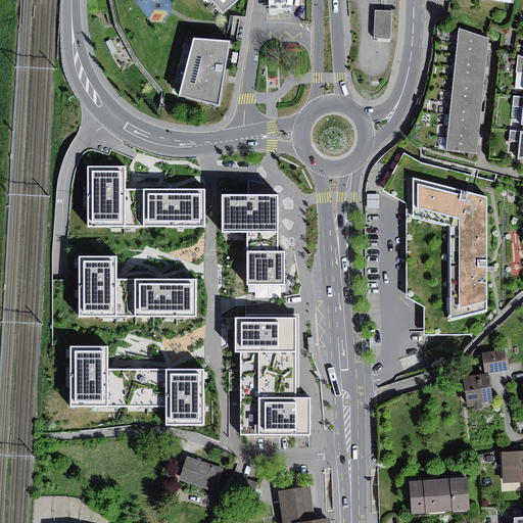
[(239,0),(211,0),(224,14),(239,0)]
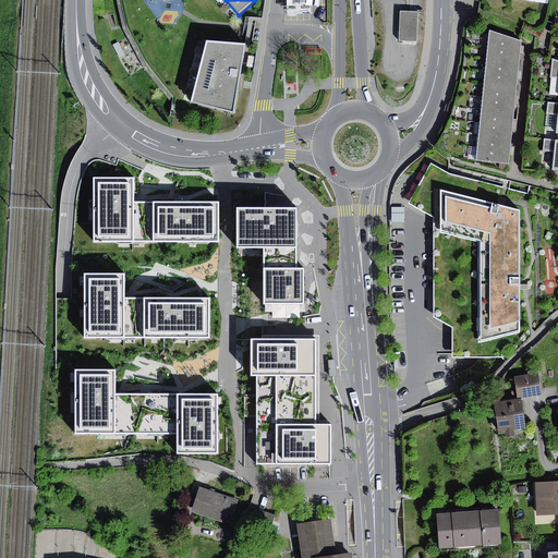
[(410,12),(400,12),(399,39),(409,39),(417,40),(420,12),(410,12)]
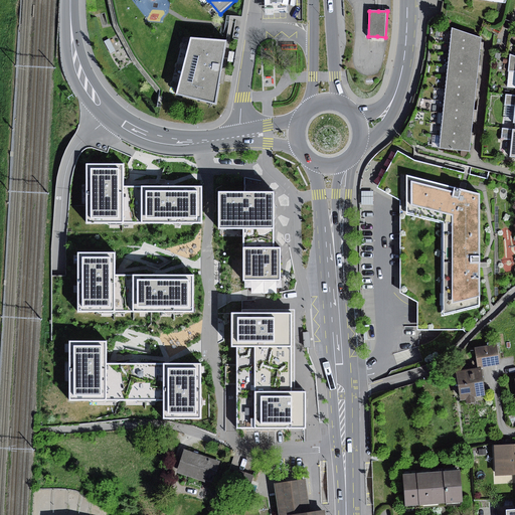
[(446,18),(443,24),(449,27),(452,21),(446,18)]
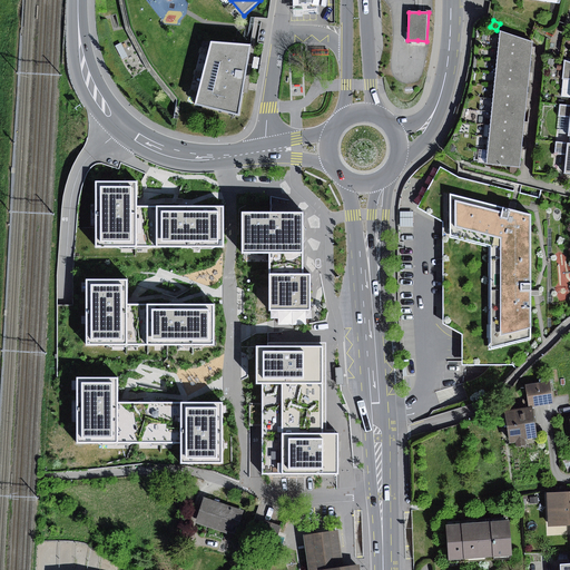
[(532,42),(500,31),(499,48),(532,51),(532,47),(532,42)]
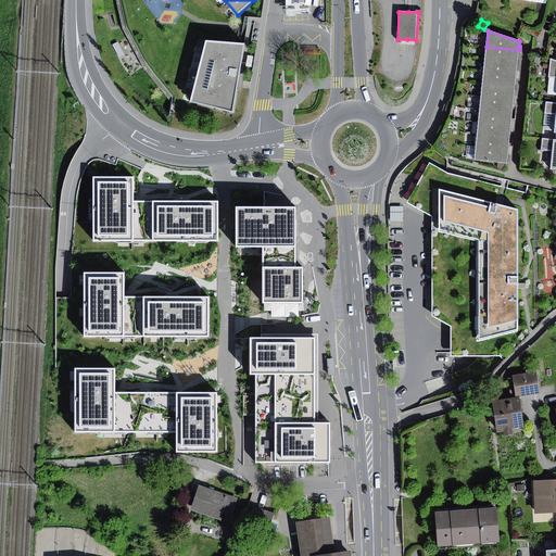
[(244,43),(206,41),(192,102),(235,113),(239,84),(244,43)]
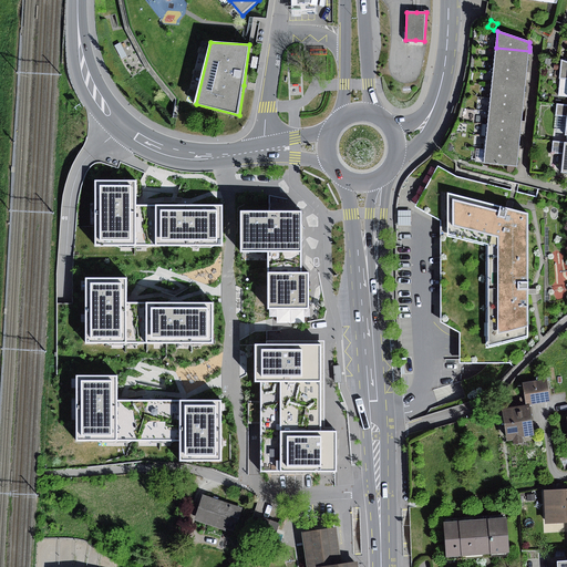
[(120,43),(112,48),(119,61),(126,57),(120,43)]
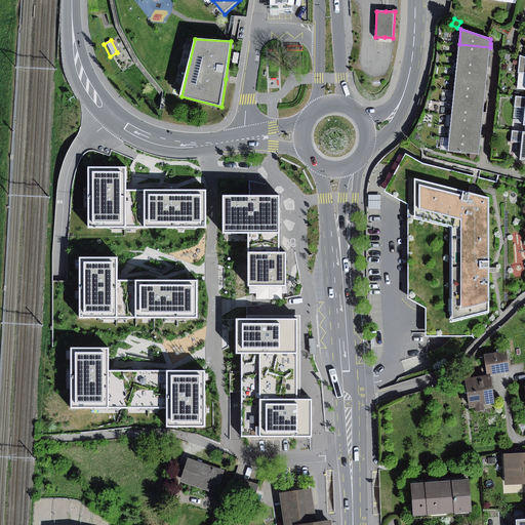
[(490,47),(459,44),(458,55),(489,58),(489,51),(490,47)]
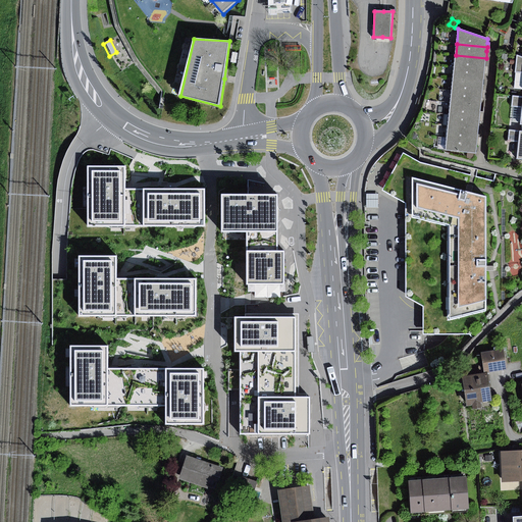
[(486,58),(456,55),(454,67),(484,70),(485,66),(486,58)]
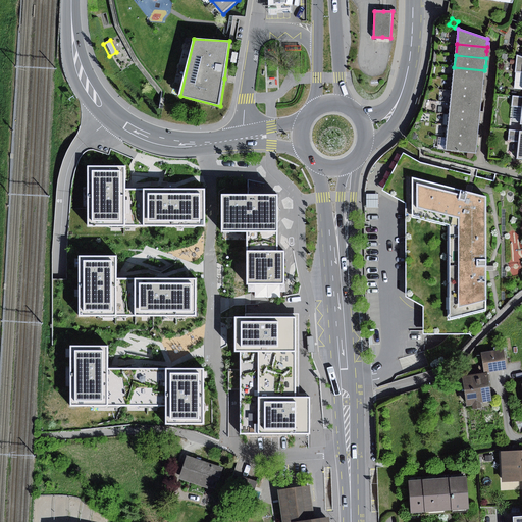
[(484,70),(454,67),(453,79),(484,82),(484,74),(484,70)]
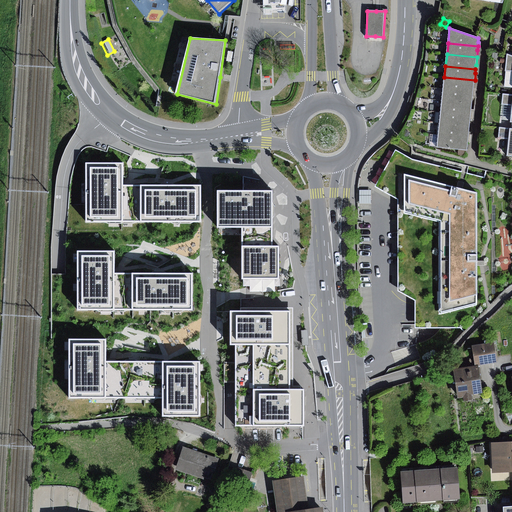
[(475,80),(444,77),(443,89),(473,92),(474,88),(475,80)]
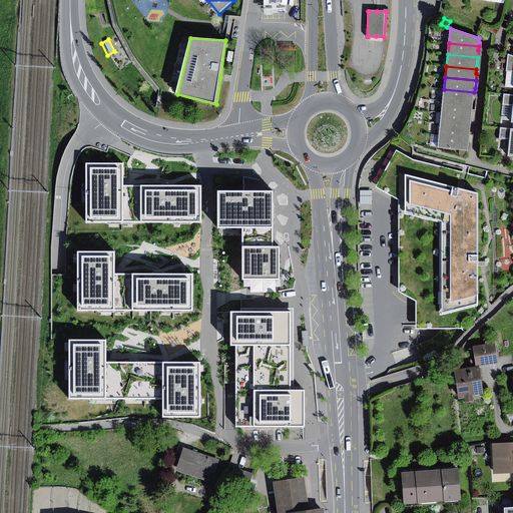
[(474,92),(444,89),(443,101),(473,104),(474,97),(474,92)]
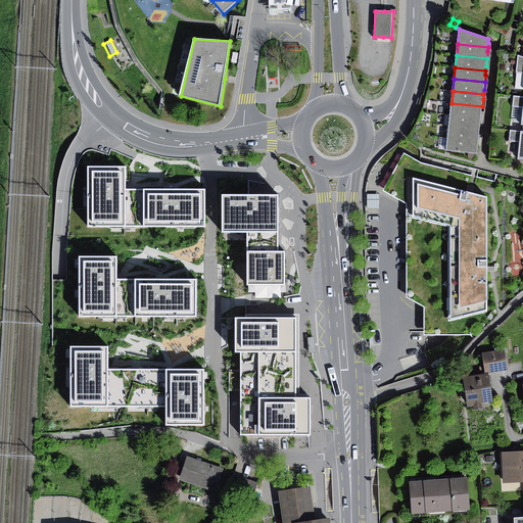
[(522,96),(514,96),(513,106),(514,107),(522,107),(522,110),(522,123),(522,125),(522,96)]
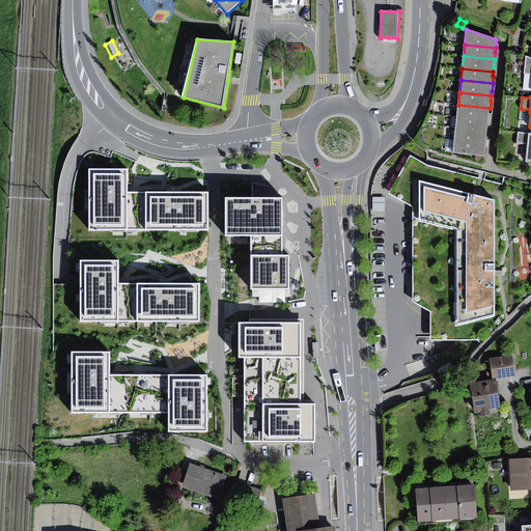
[(490,108),(458,105),(457,116),(488,119),(488,115),(490,108)]
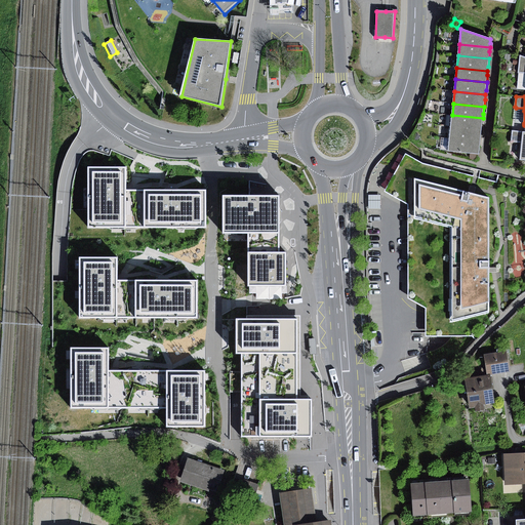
[(524,111),(524,108),(516,108),(515,122),(524,123),(524,111)]
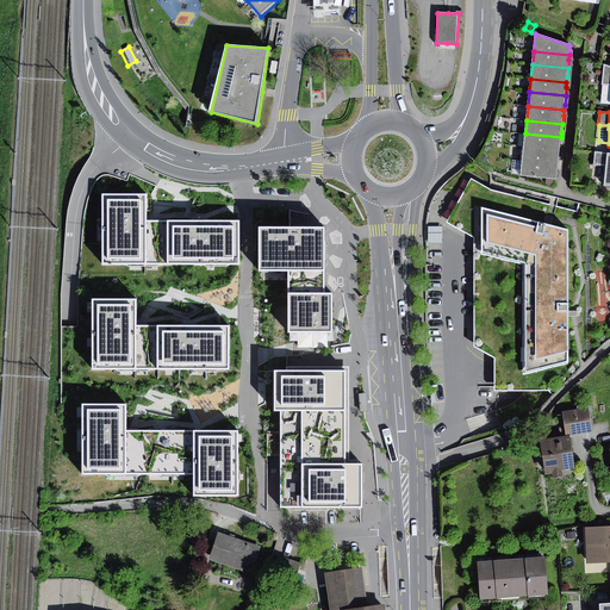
[(561,137),(526,134),(523,148),(560,151),(561,142),(561,137)]
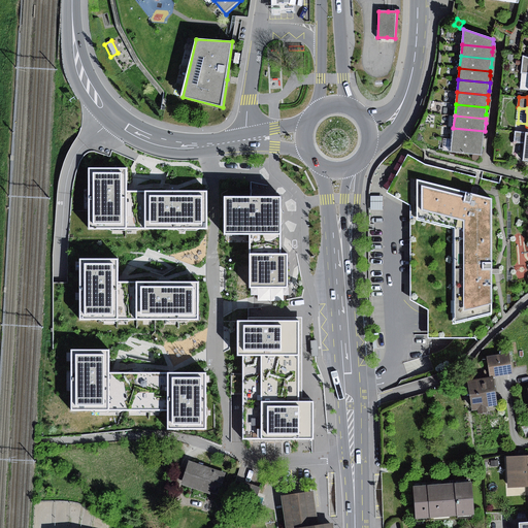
[(485,131),(453,128),(452,139),(483,142),(484,138),(485,131)]
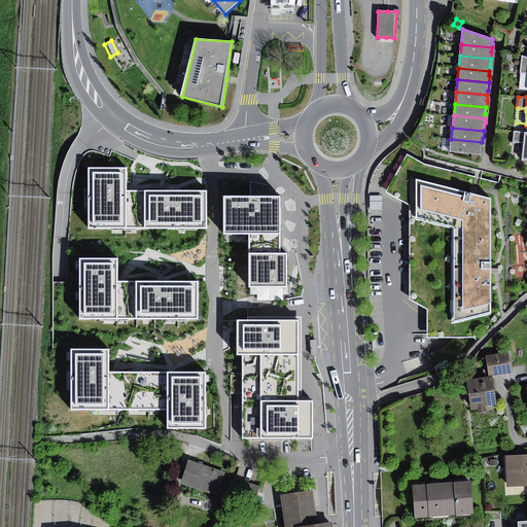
[(526,133),(514,132),(513,142),(523,143),(522,161),(526,161),(526,133)]
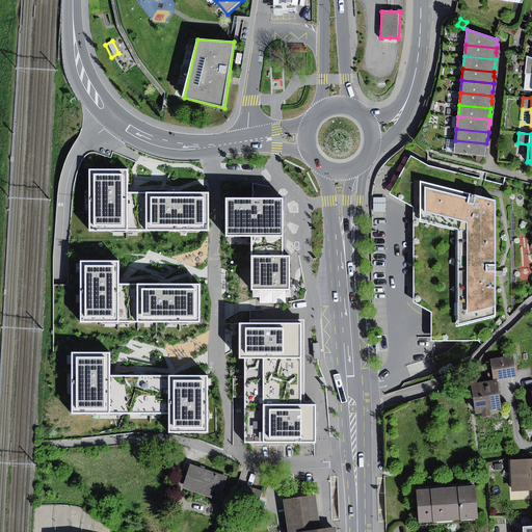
[(486,143),(455,140),(453,153),(485,157),(486,148),(486,143)]
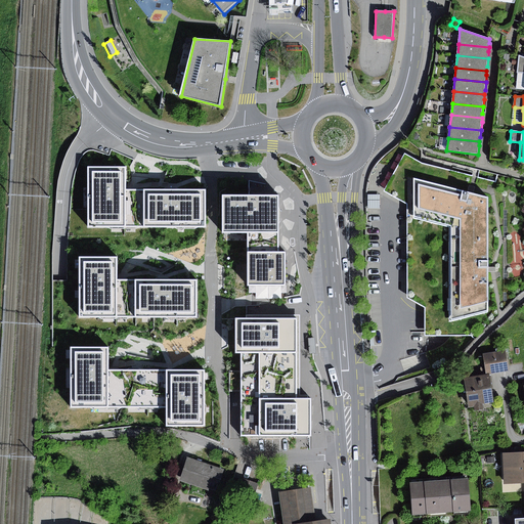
[(407,204),(408,298),(425,307),(426,336),(472,336),(489,312),(489,269),(489,198),(472,194),(468,193),(473,175),(422,164),(404,155),(386,191),(407,204)]
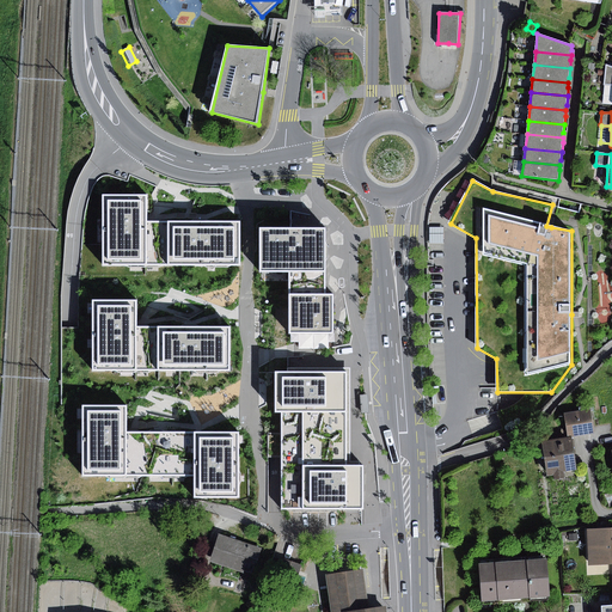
[(148,267),(148,221),(148,219),(148,195),(103,195),(103,221),(103,267),(148,267)]
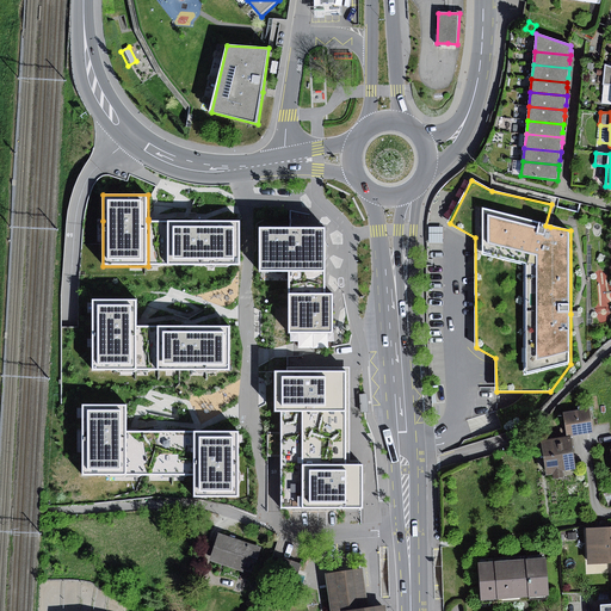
[(240,221),(148,221),(148,266),(240,266),(240,221)]
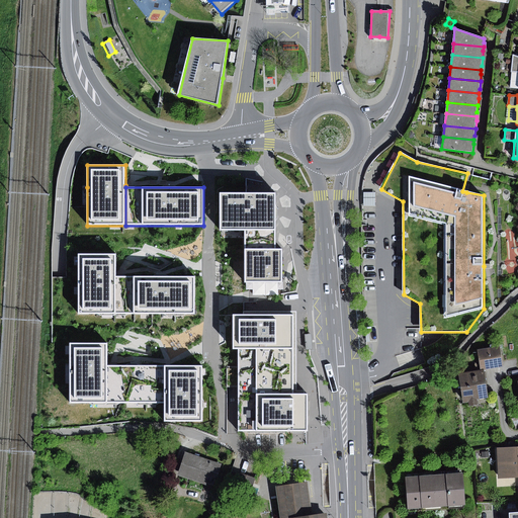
[(375,192),(363,192),(363,206),(375,206),(375,192)]
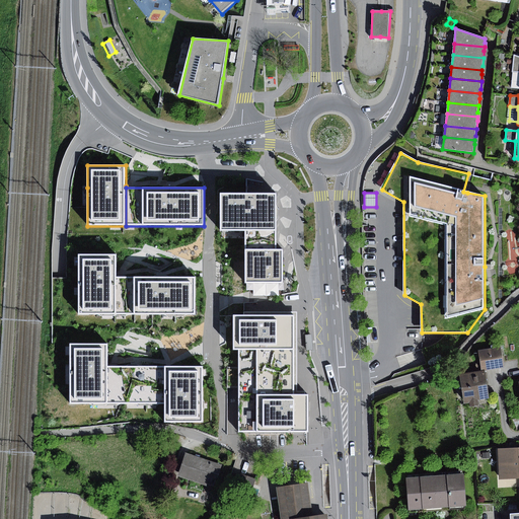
[(245,231),(277,231),(277,194),(246,194),(221,194),(221,231),(245,231)]
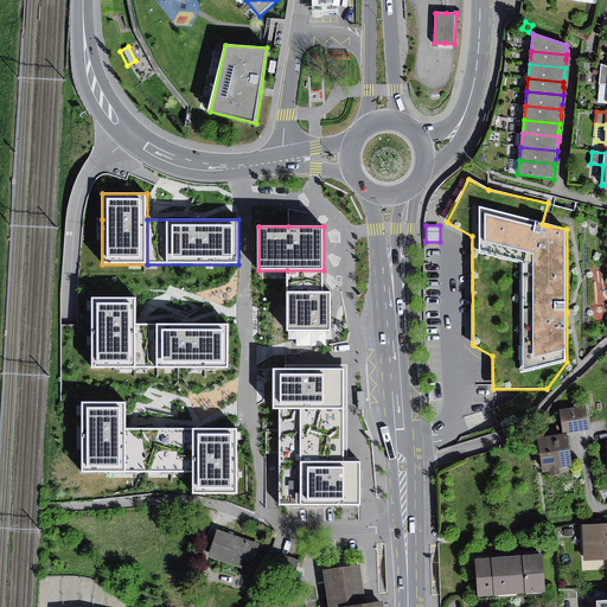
[(324,270),(287,270),(287,332),(324,331),(332,331),(332,292),(324,292),(324,270)]
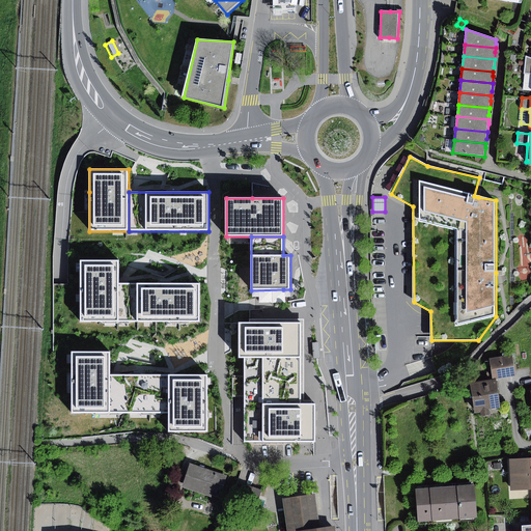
[(119,323),(119,284),(119,280),(119,261),(80,261),(80,284),(80,323),(119,323)]
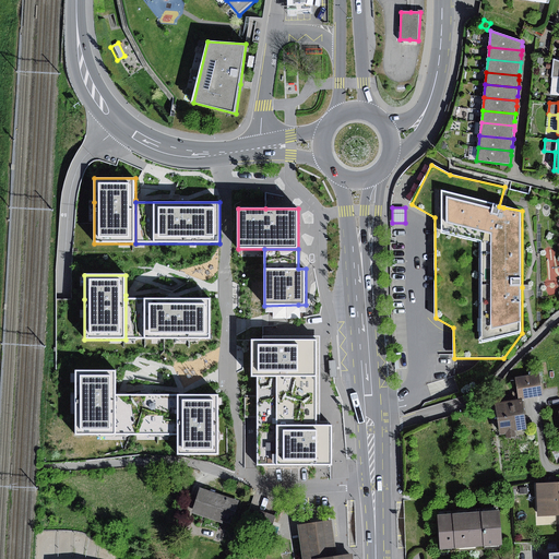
[(126,299),(126,340),(164,340),(210,340),(210,299),(174,299),(126,299)]
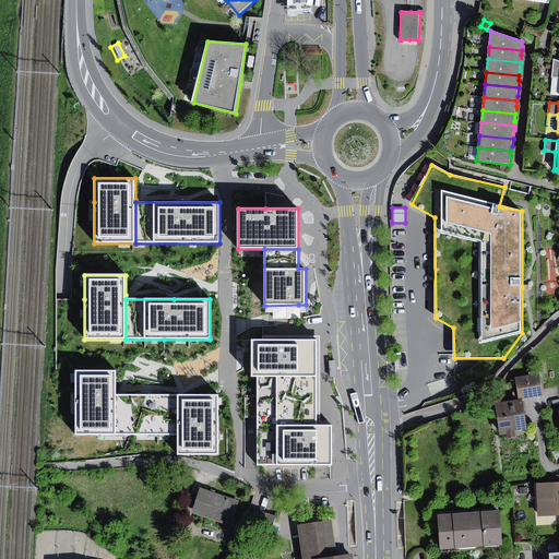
[(257,402),(317,402),(317,378),(318,340),(251,339),(251,378),(257,378),(257,402)]
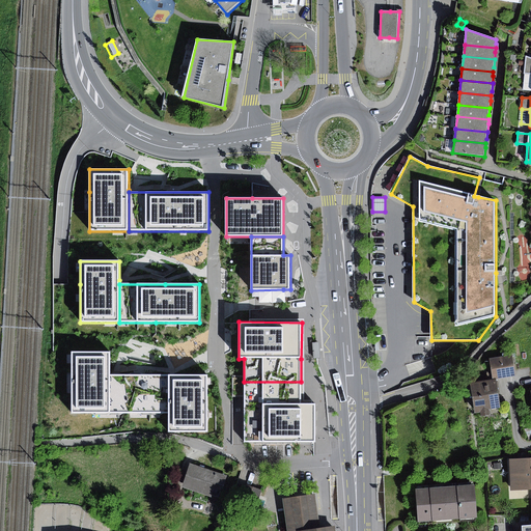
[(503,357),(490,359),(493,379),(515,375),(512,357),(515,356),(514,352),(502,354),(503,357)]
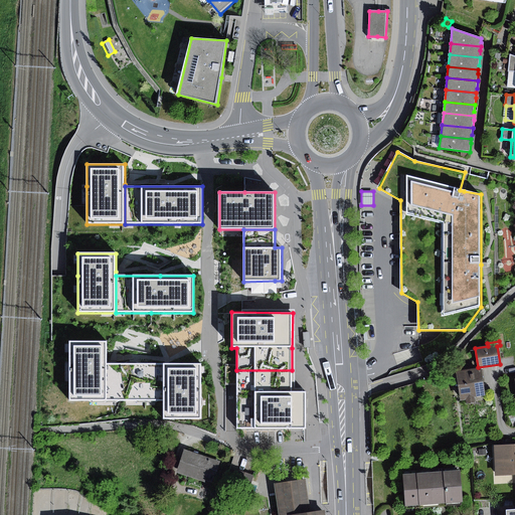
[(69,402),(107,402),(107,364),(107,362),(107,342),(69,342),(69,364),(69,402)]
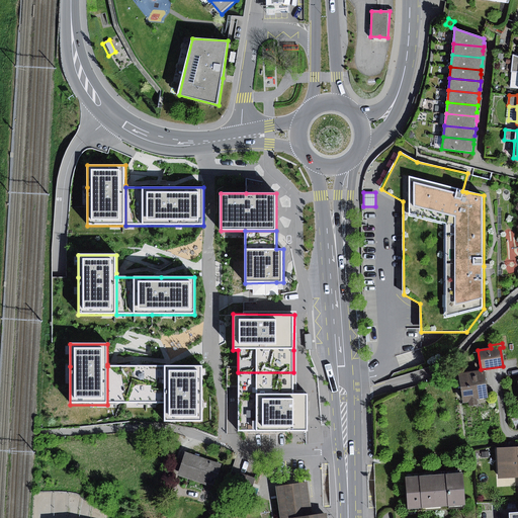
[(107,366),(107,405),(165,405),(165,366),(136,366),(112,366),(107,366)]
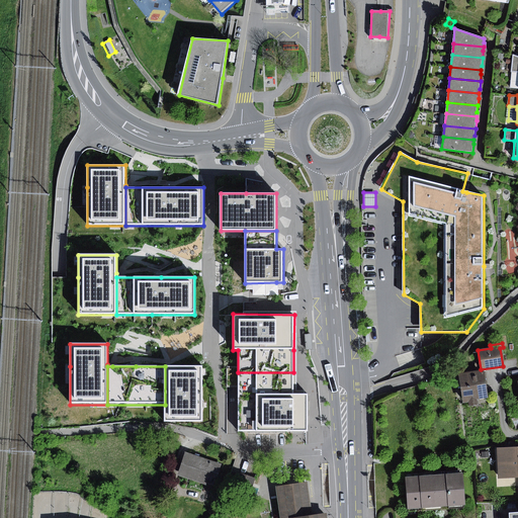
[(165,366),(165,405),(165,422),(203,422),(203,366),(170,366),(165,366)]
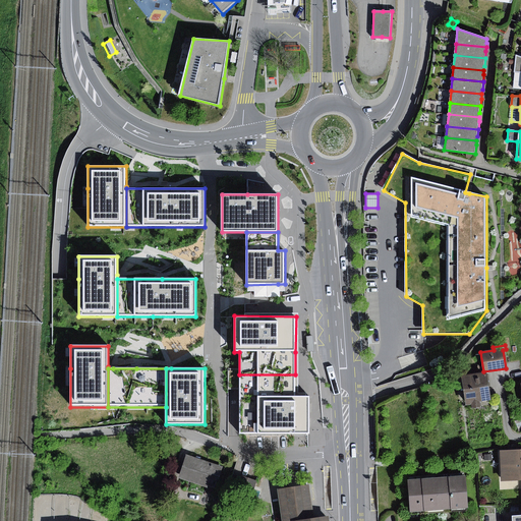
[(486,373),(462,378),(466,405),(471,404),(472,409),(483,407),(482,401),(490,400),(486,373)]
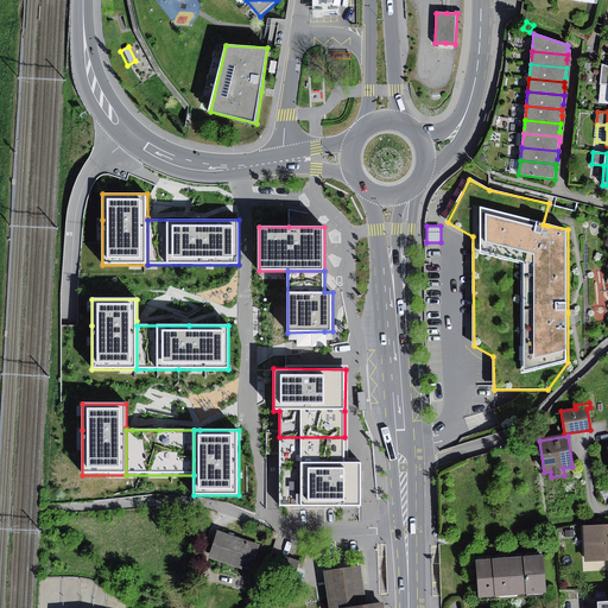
[(344,437),(279,437),(278,506),(344,507),(362,507),(362,463),(344,463),(344,437)]
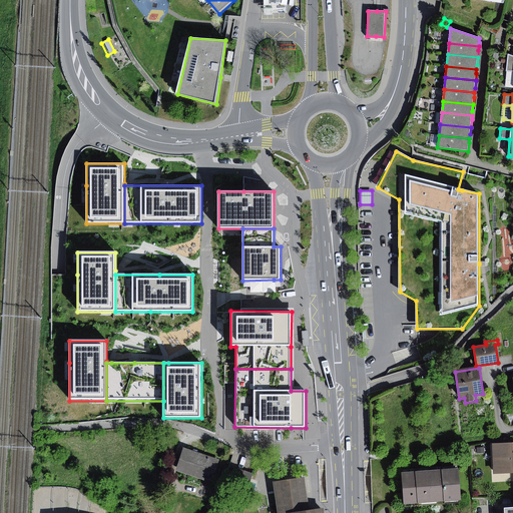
[(512,443),(492,444),(493,475),(512,474),(512,443)]
